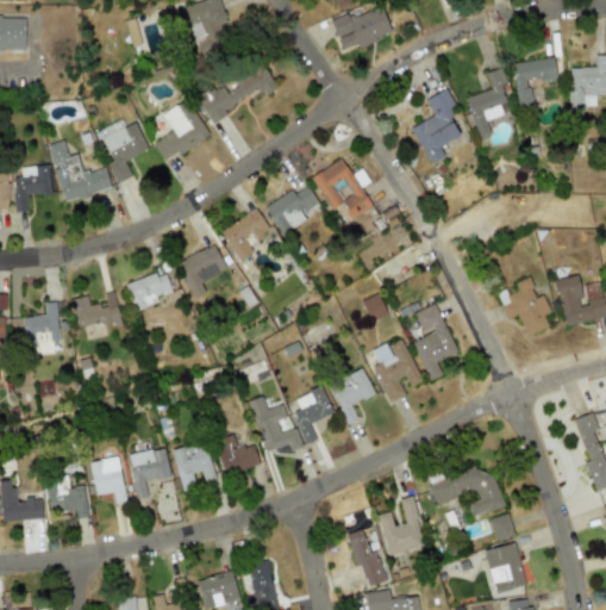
[(205,0),(185,7),(199,49),(226,41),(222,24),(229,22),(222,0),(205,0)]
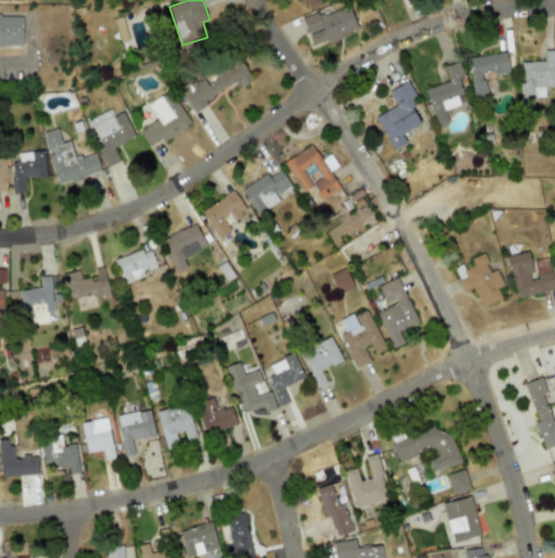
[(315,46),(329,40),(329,43),(361,31),(350,4),(305,21),(315,46)]
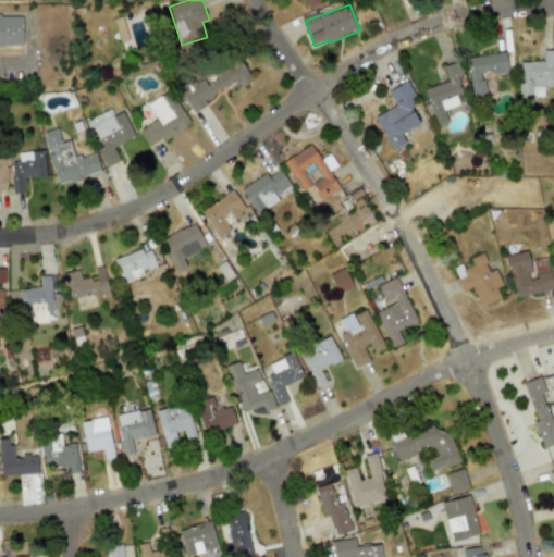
[(0,44),(25,44),(25,14),(0,14),(0,44)]
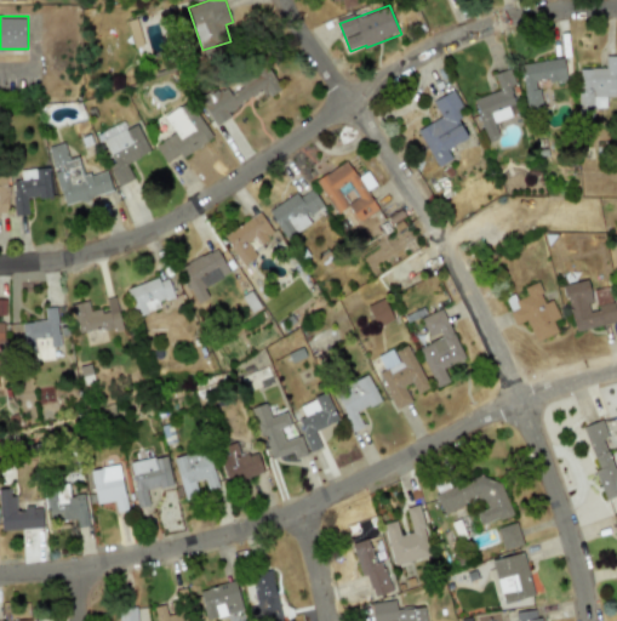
[(616,56),(607,56),(607,69),(582,69),(581,109),(594,109),(594,97),(616,97),(616,56)]
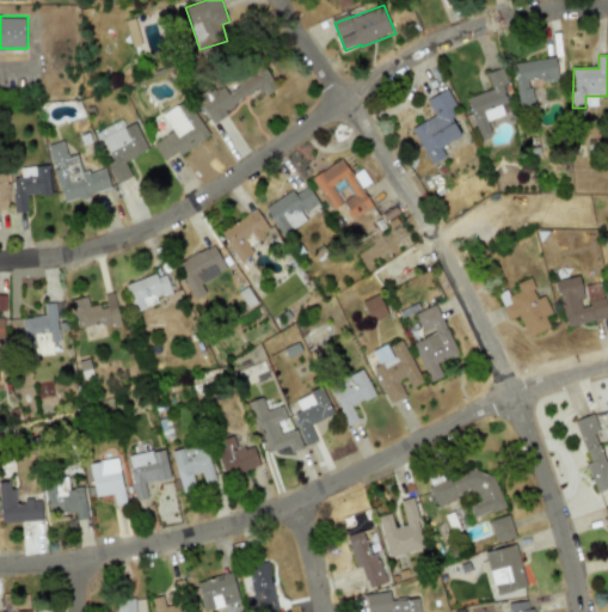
[(560,78),(559,59),(516,62),(520,106),(534,104),(533,81),(560,78)]
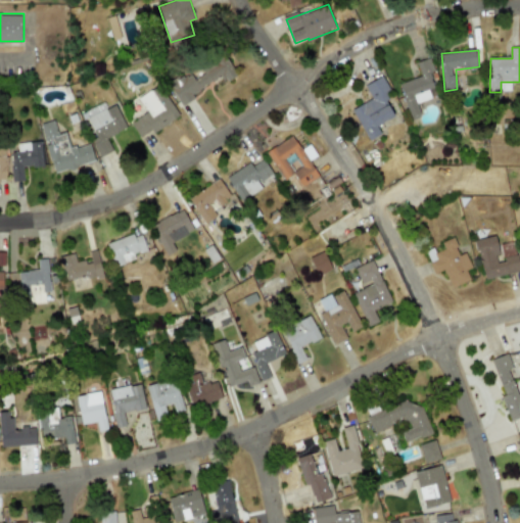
[(240,75),(225,52),(202,66),(206,74),(196,81),(190,72),(170,85),(184,106),(196,98),(194,94),(223,76),(228,83),(240,75)]
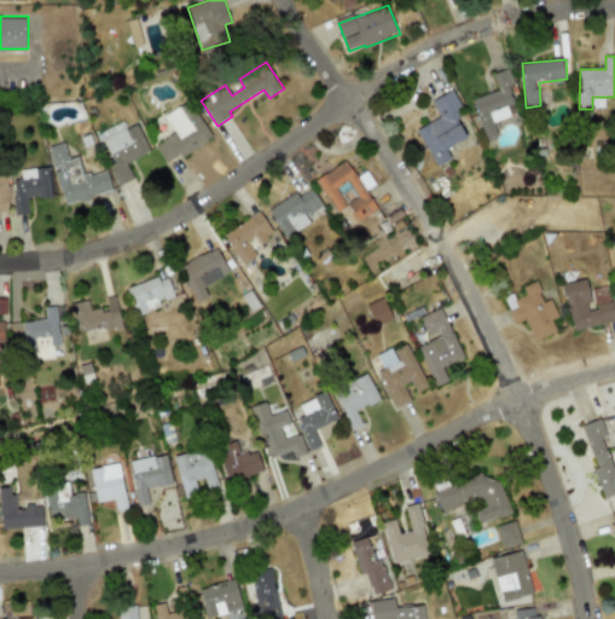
[(500,91),(474,99),(488,139),(499,136),(495,122),(517,115),(508,87),(516,85),(511,68),(494,74),(500,91)]
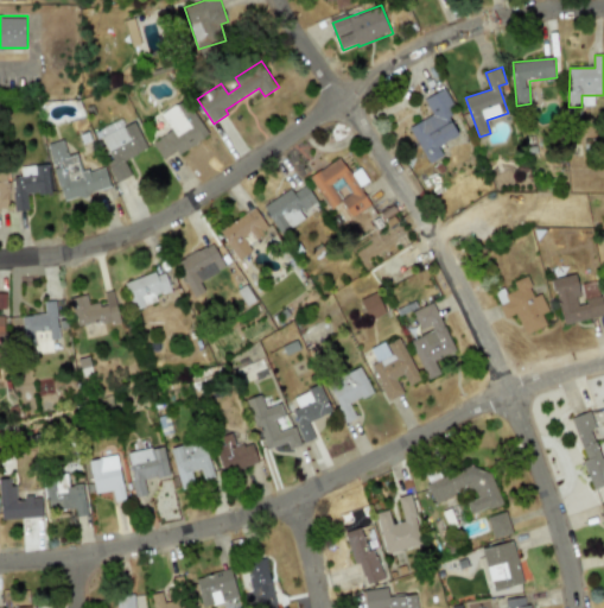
[(412,127),(431,164),(445,156),(439,146),(459,135),(450,116),(458,113),(445,89),(426,99),(434,115),(412,127)]
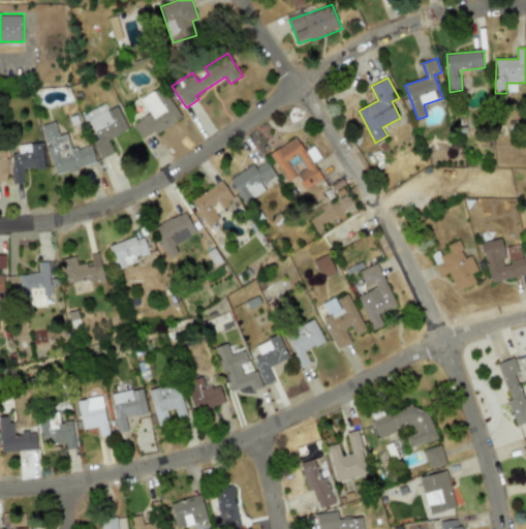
[(145,141),(182,117),(162,87),(142,99),(151,114),(134,124),(145,141)]
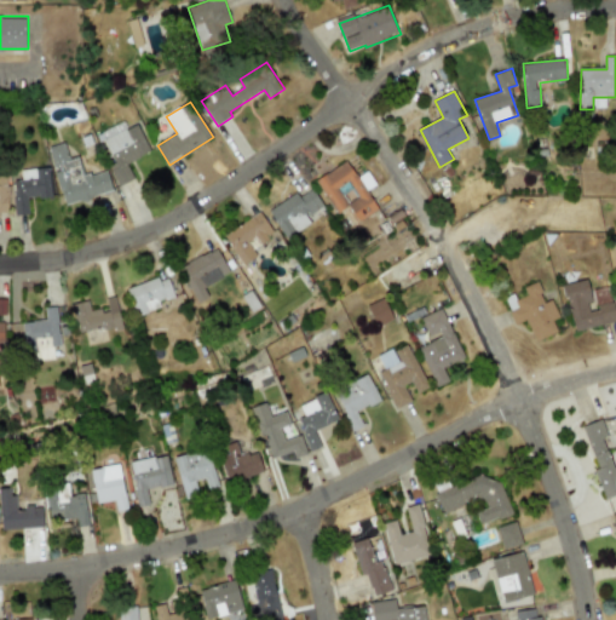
[(128,164),(153,153),(139,124),(105,139),(116,162),(111,165),(121,187),(136,179),(128,164)]
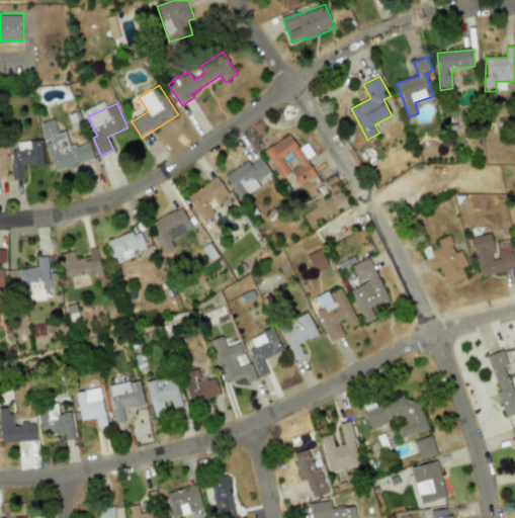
[(43,122),(56,171),(96,160),(91,143),(73,148),(68,132),(60,134),(56,118),(43,122)]
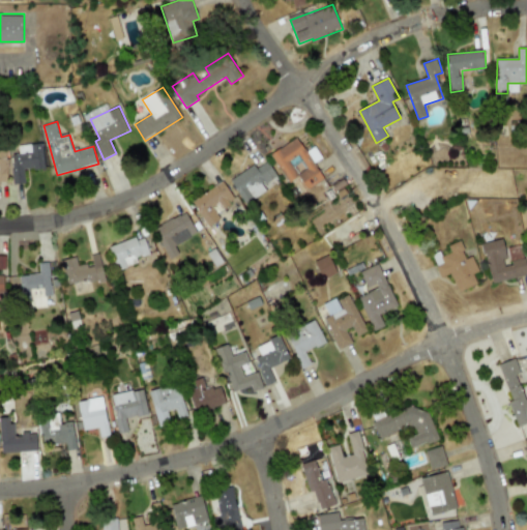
[(272,153),(289,183),(300,176),(309,189),(325,179),(316,163),(323,158),(317,147),(308,152),(298,138),(272,153)]
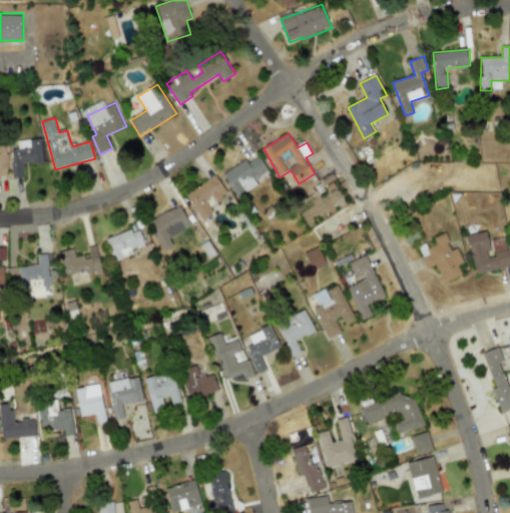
[(19,140),(20,148),(13,149),(14,178),(25,177),(25,164),(44,163),(43,138),(19,140)]
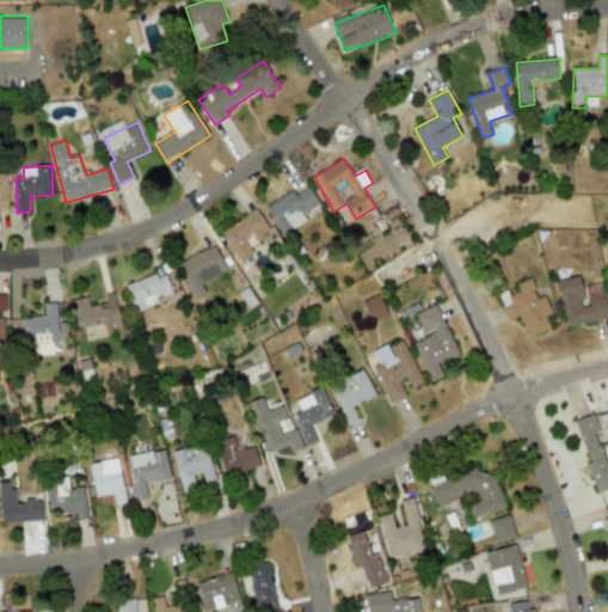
[(10,210),(11,175),(0,173),(0,214),(0,215),(0,209),(10,210)]
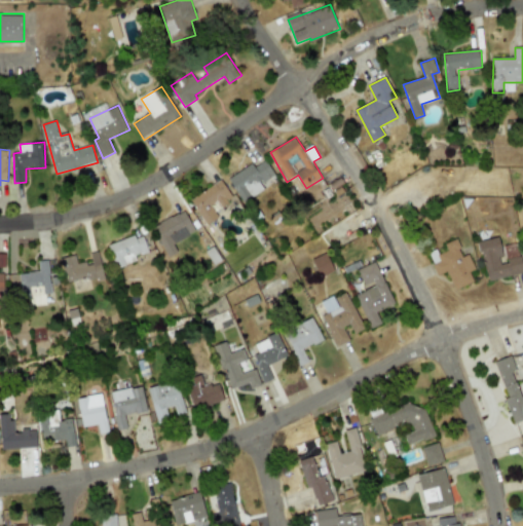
[(255,167),(253,164),(229,179),(245,203),(266,190),(262,184),(275,175),(267,160),(255,167)]
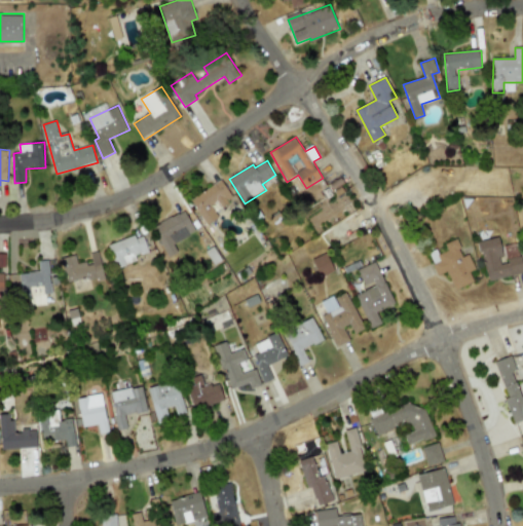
[(192,198),(208,225),(223,217),(219,210),(234,200),(223,180),(192,198)]
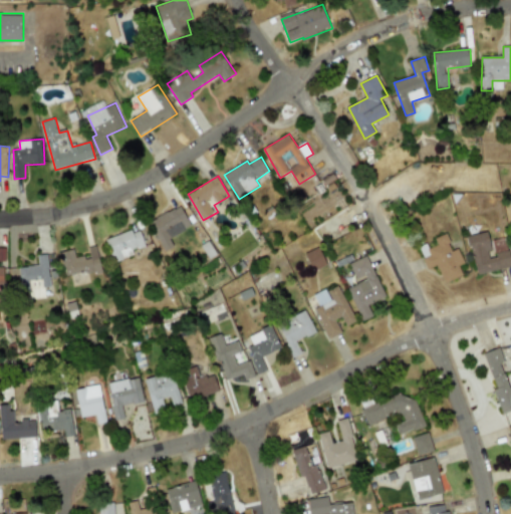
[(193,226),(181,205),(151,222),(168,251),(176,247),(171,239),(193,226)]
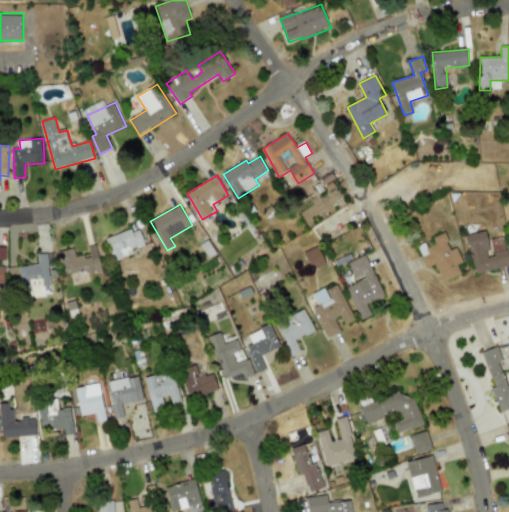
[(108,237),(114,260),(134,255),(133,249),(145,246),(141,228),(108,237)]
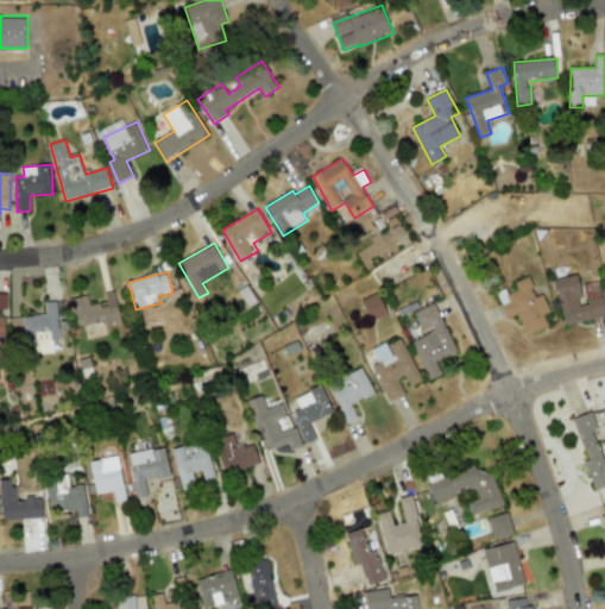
[(604,299),(583,302),(578,275),(555,280),(565,325),(604,318),(604,299)]
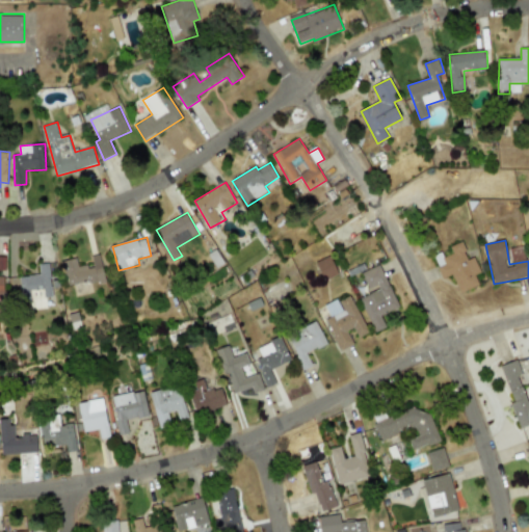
[(453,274),(461,293),(480,285),(476,275),(482,272),(475,257),(470,259),(463,242),(451,246),(453,251),(437,259),(445,278),(453,274)]
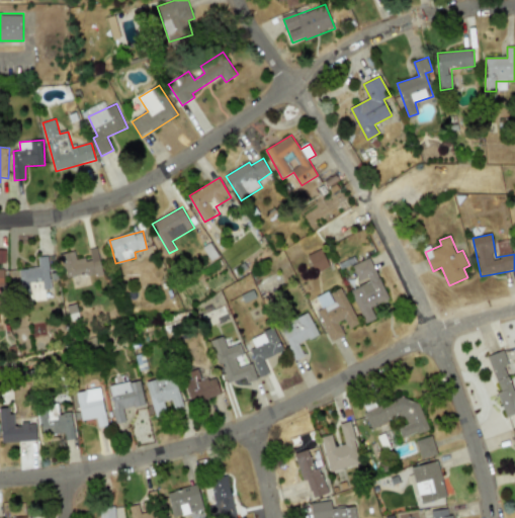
[(62,254),(66,278),(89,273),(90,277),(104,274),(99,248),(90,249),(92,258),(78,261),(76,251),(62,254)]
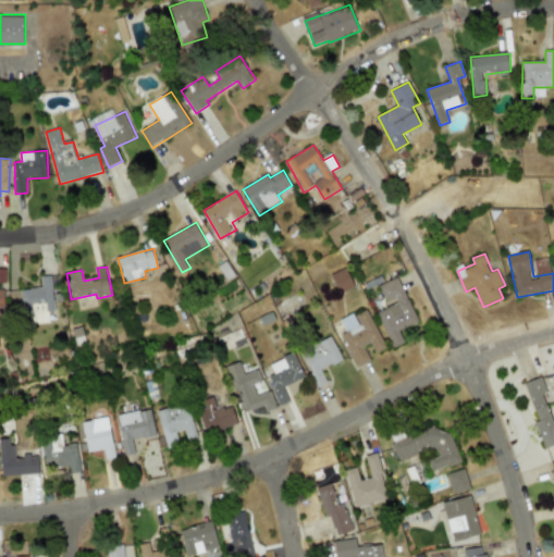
[(332,275),(341,294),(356,287),(346,268),(332,275)]
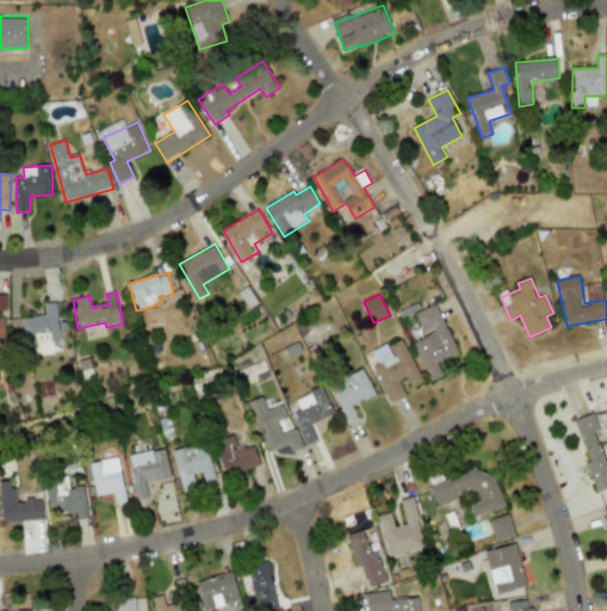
[(48,315),(25,316),(26,349),(37,347),(38,356),(55,355),(55,341),(62,341),(60,302),(47,303),(48,315)]
